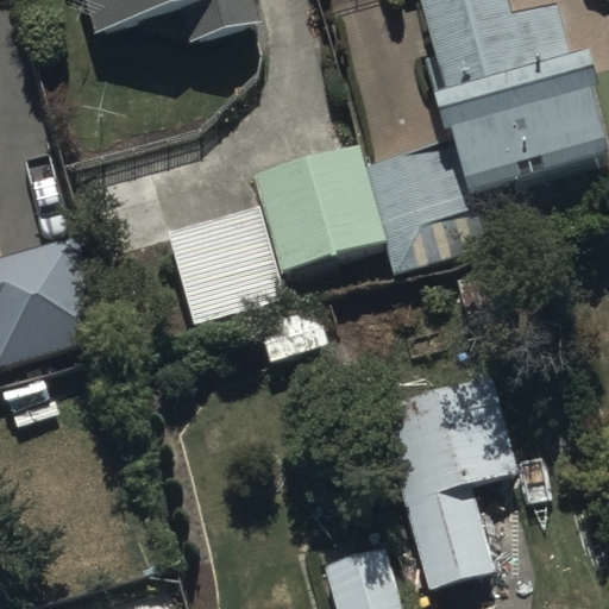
[(261,16),(256,0),(92,0),(100,27),(184,4),(194,35),(261,16)]
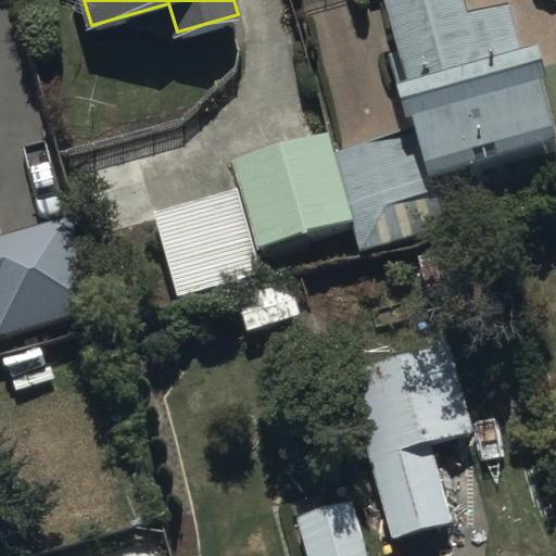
[(331,144),(349,219),(356,250),(440,226),(429,188),(555,152),(555,123),(541,70),(547,67),(538,35),(519,40),(507,0),(505,0),(471,9),(468,0),(384,0),(404,70),(392,73),(406,124),(331,144)]
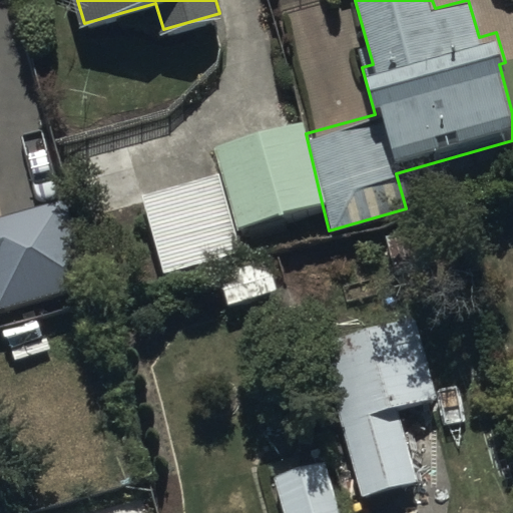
[(322,202),(306,133),(302,118),(213,142),(221,170),(140,193),(162,273),(243,249),(236,226),(322,202)]
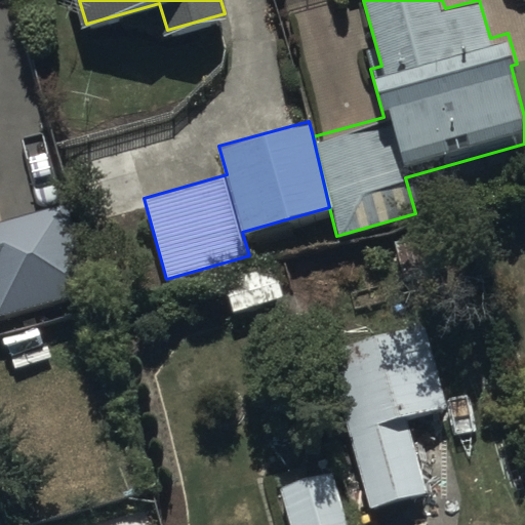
[(0,309),(83,284),(59,207),(0,225),(0,309)]
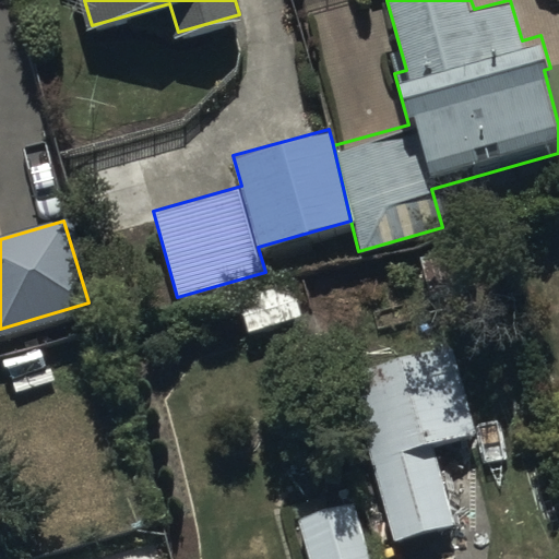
[(346,369),(395,537),(455,521),(432,439),(474,427),(449,340),(346,369)]
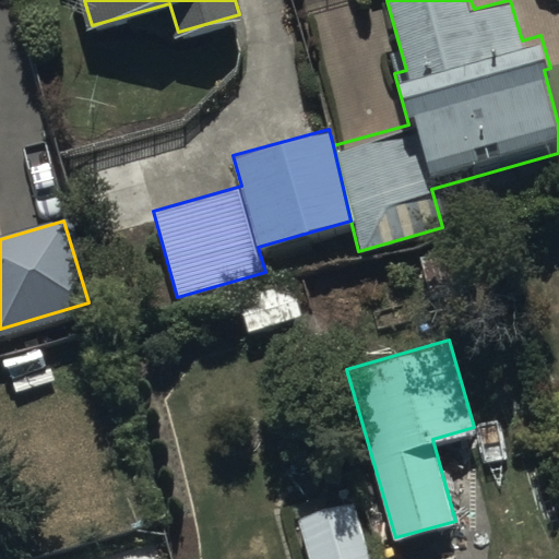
[(369,558),(354,509),(297,526),(307,558),(369,558)]
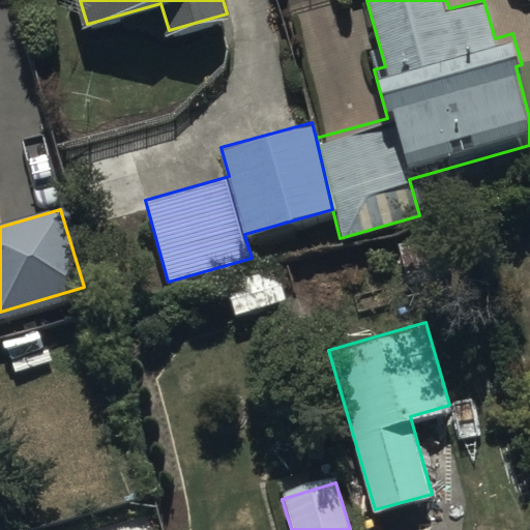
All buildings are outlined.
